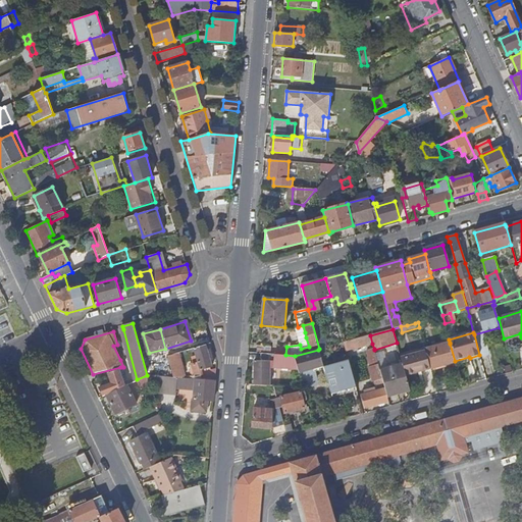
[(357,348),(372,344),(370,335),(368,335),(344,343),(347,351),(354,349),(355,352),(358,351),(357,348)]
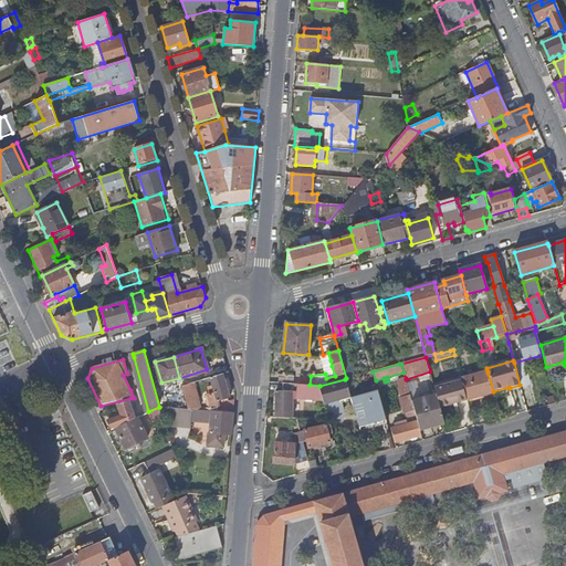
[(467,399),(493,392),(493,391),(488,373),(461,379),(461,381),(467,399)]
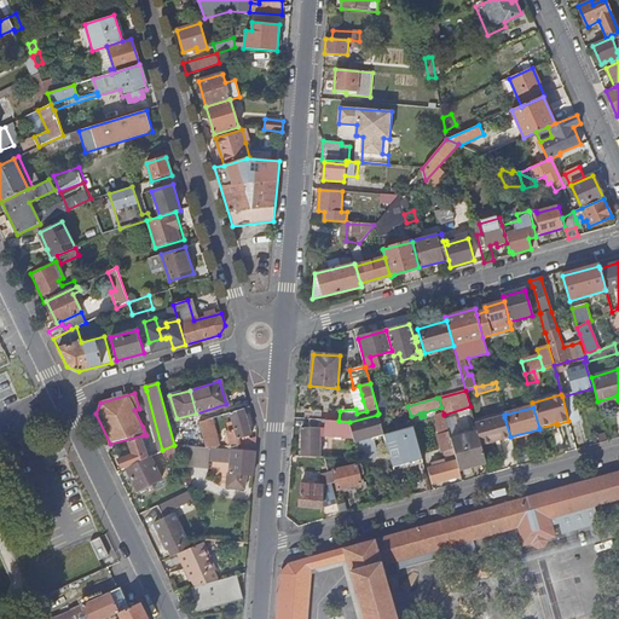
[(144,427),(139,409),(134,410),(143,427),(144,427)]
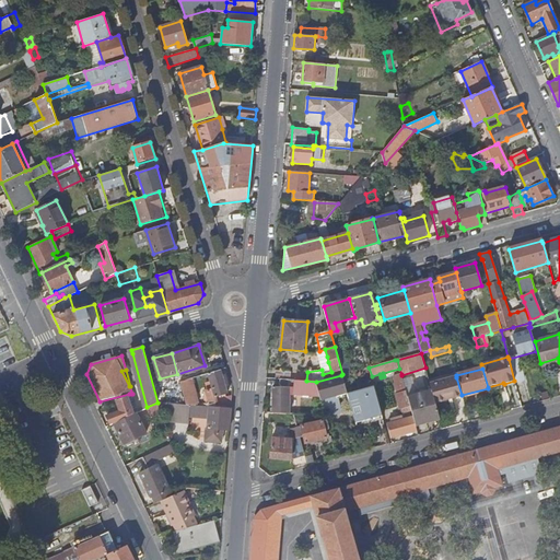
[(207,389),(209,391),(207,391),(206,391),(206,389),(205,389),(205,391),(203,391),(203,392),(206,397),(205,397),(205,398),(205,399),(206,399),(206,400),(207,400),(208,406),(210,407),(216,407),(231,408),(232,396),(225,398),(224,394),(228,393),(225,386),(229,385),(225,374),(222,375),(220,370),(208,373),(208,375),(205,376),(206,382),(206,384),(206,386),(206,387),(207,389)]
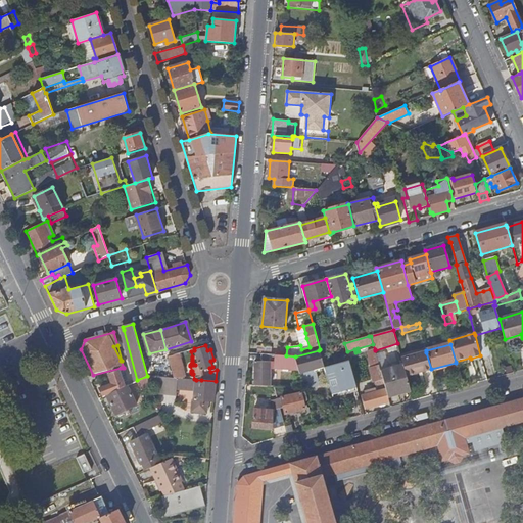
[(375,362),(378,361),(375,350),(375,349),(368,351),(371,361),(375,360),(375,362)]
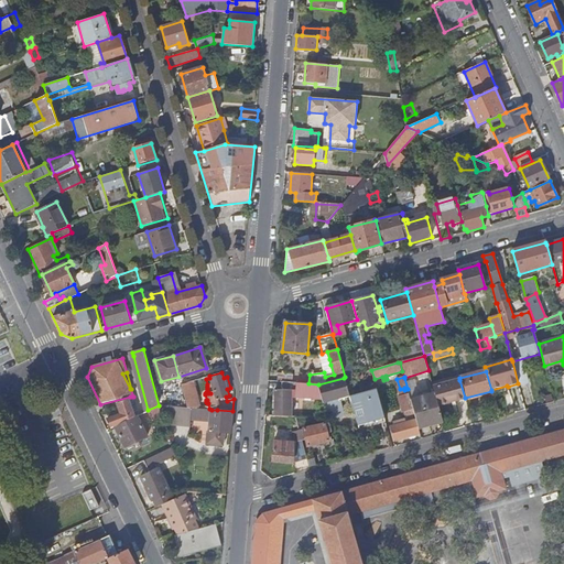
[(339,399),(349,397),(344,378),(318,384),(323,400),(324,403),(339,399)]
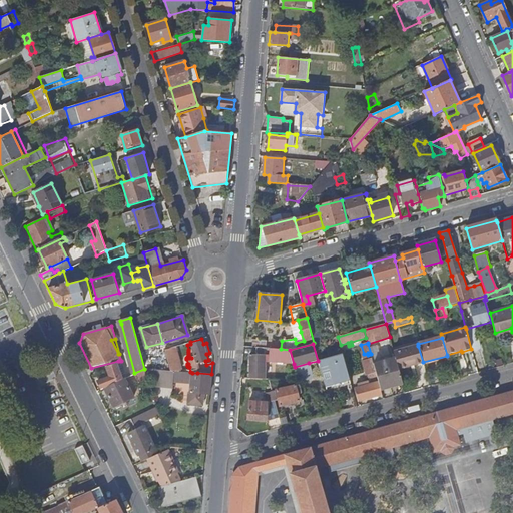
[(418,346),(394,352),(396,358),(399,369),(423,362),(418,346)]
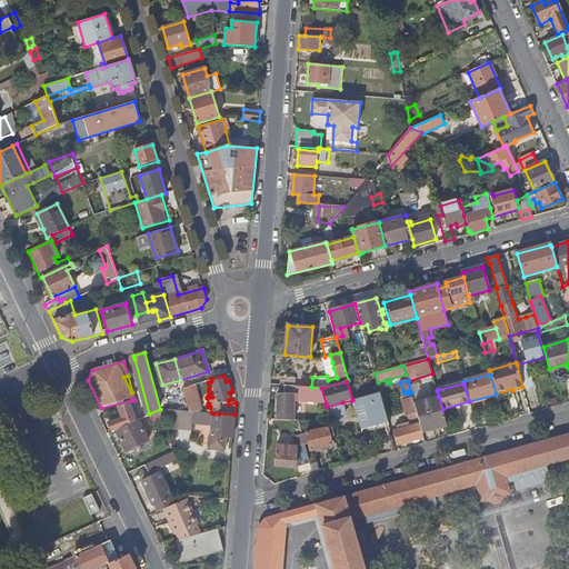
[(198,402),(200,412),(201,412),(201,410),(202,410),(195,385),(190,386),(195,402),(198,402)]
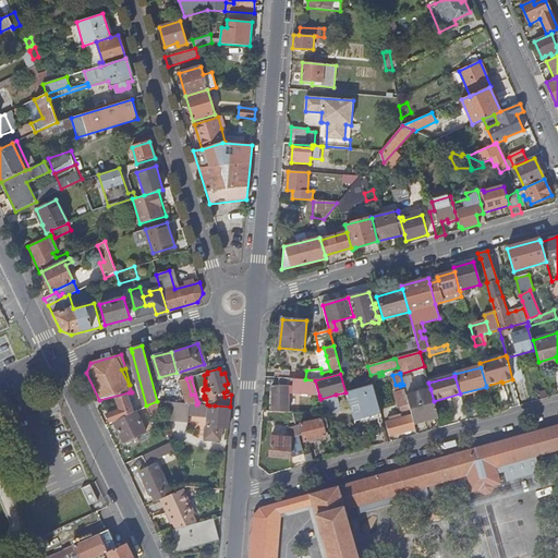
[(292,393),(319,396),(315,380),(305,379),(279,377),(278,385),(271,385),(271,411),(288,412),(289,386),(293,386),(292,393)]
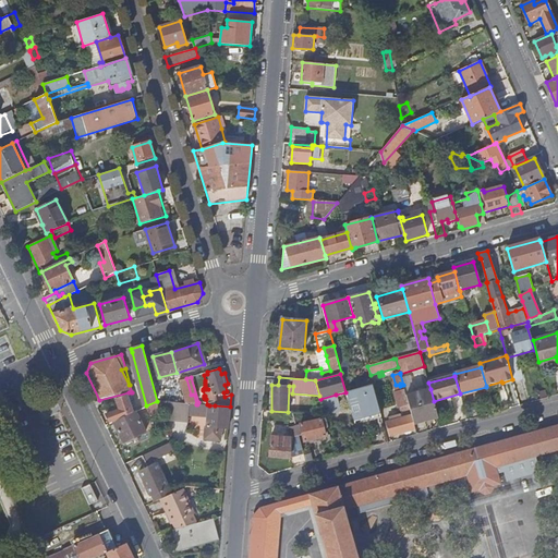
[(196,404),(194,395),(191,395),(186,378),(180,380),(186,403),(196,404)]
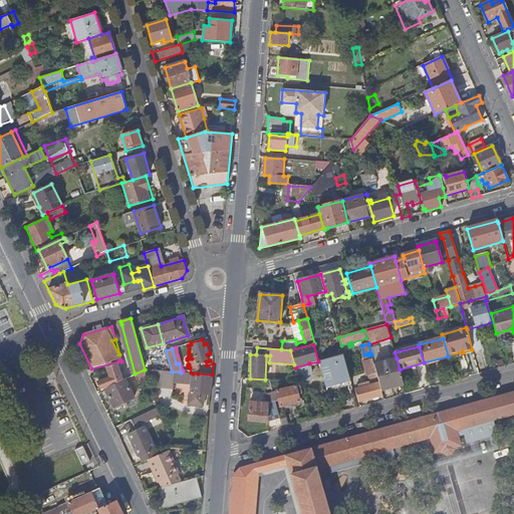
[(350,380),(343,355),(319,362),(326,387),(350,380)]
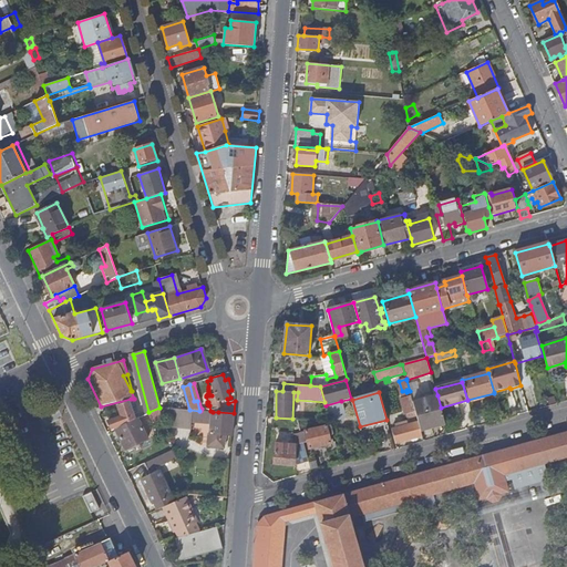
[(423,440),(447,433),(443,414),(442,411),(441,408),(437,395),(413,402),(415,411),(418,419),(422,436),(423,440)]
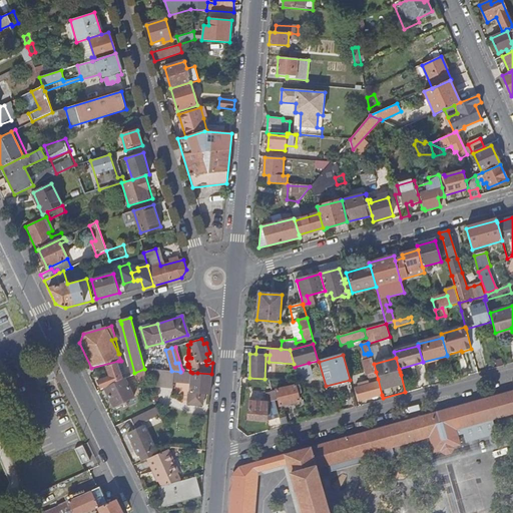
[(367,375),(376,372),(374,364),(372,359),(363,361),(367,375)]
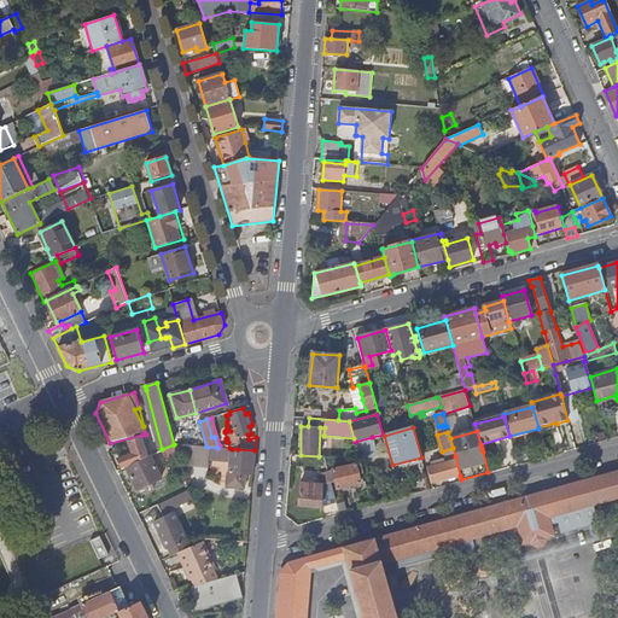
[(360,460),(377,455),(372,437),(355,442),(360,460)]
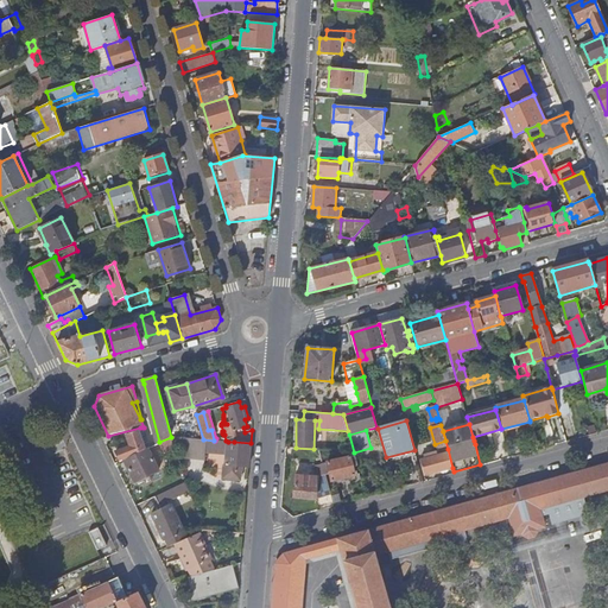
[(124,460),(144,449),(138,431),(126,434),(130,445),(115,451),(120,461),(124,460)]
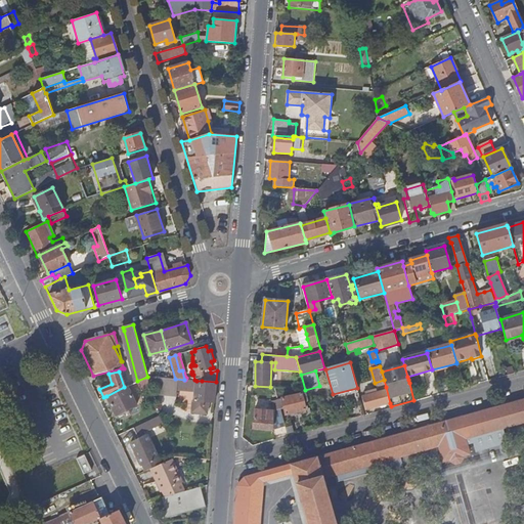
[(141,388),(150,385),(149,384),(147,377),(137,381),(141,388)]
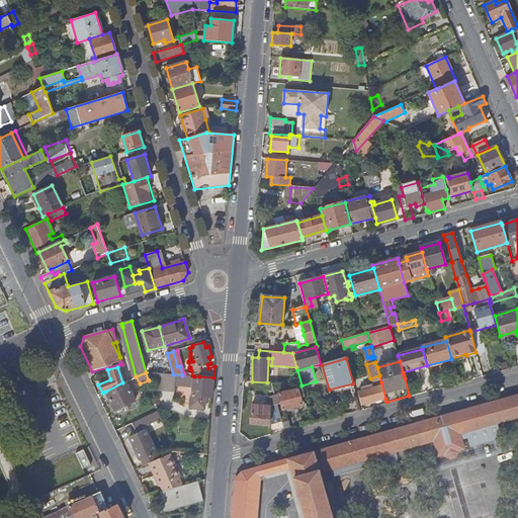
[(148,379),(192,383),(191,396),(190,408),(204,409),(205,397),(211,398),(213,377),(199,376),(194,376),(192,375),(183,375),(182,375),(173,374),(146,372),(148,379)]
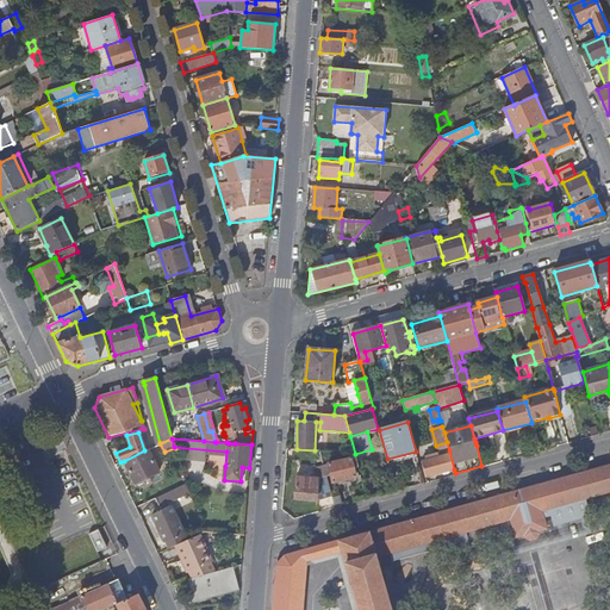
[(135,484),(159,473),(148,449),(144,450),(124,461),(135,484)]
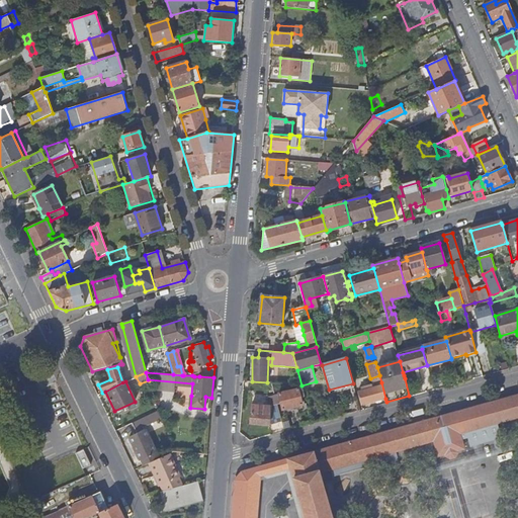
[(273,392),(278,392),(278,389),(285,389),(286,384),(271,382),(273,392)]
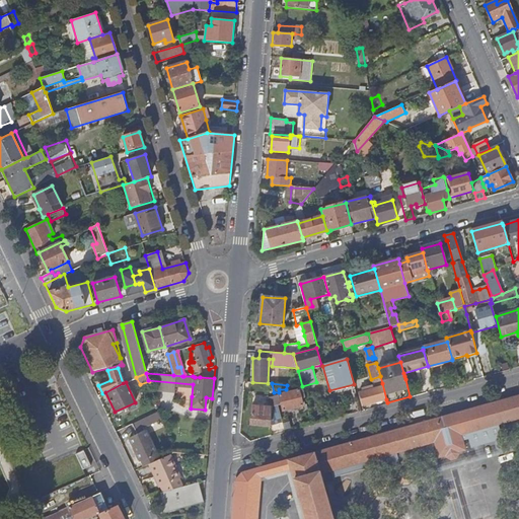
[(362,405),(386,399),(382,383),(379,384),(380,387),(359,393),(362,405)]
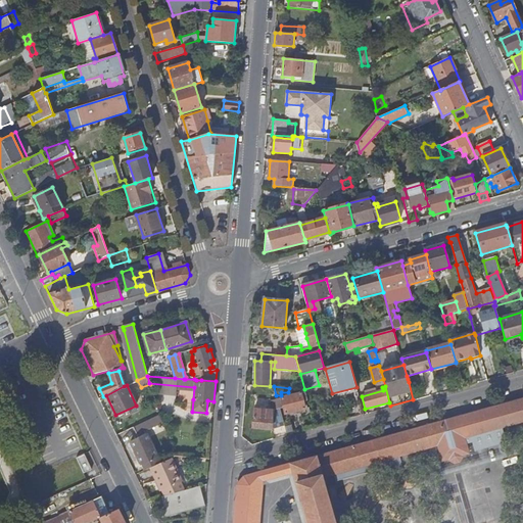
[(305,409),(310,408),(304,391),(301,393),(305,409)]
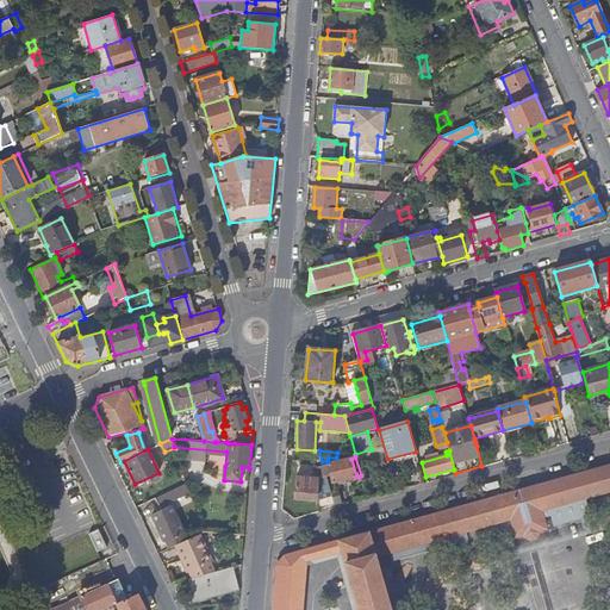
[(346,480),(356,477),(352,459),(342,461),(341,458),(337,459),(338,462),(329,465),(334,484),(342,480),(346,480)]
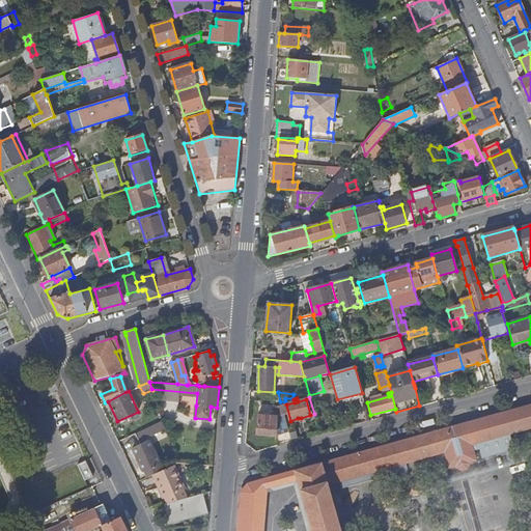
[(511,434),(530,427),(530,407),(248,484),(241,493),(238,530),(262,530),(267,486),(271,486),(299,479),(312,530),(339,530),(330,494),(337,499),(345,500),(344,496),(336,488),(329,491),(327,484),(446,451),(450,468),(457,466),(457,468),(463,470),(467,469),(469,465),(469,462),(476,460),(472,445),(479,442),(481,449),(477,450),(480,458),(515,450),(511,434)]
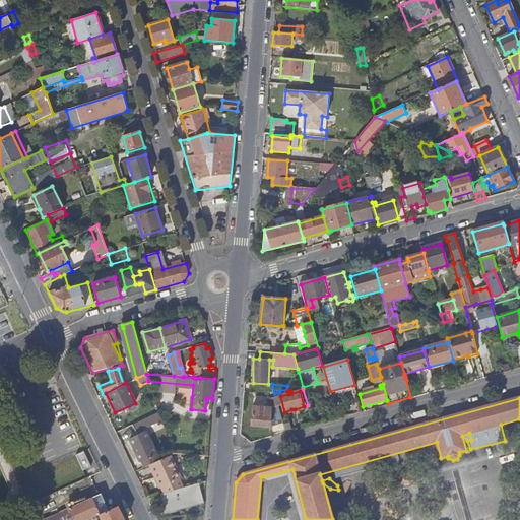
[(269,426),(271,407),(252,406),(250,425),(269,426)]
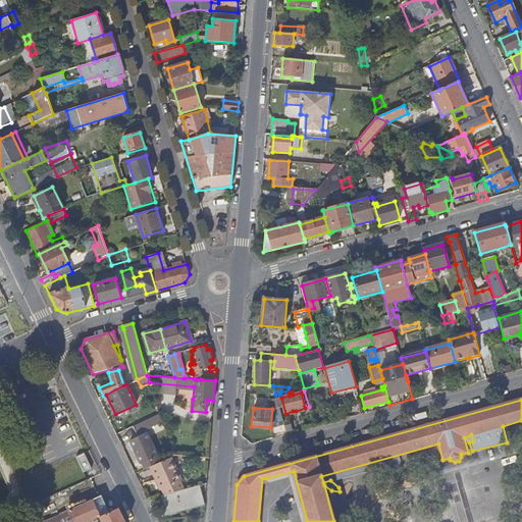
[(129,440),(141,464),(142,463),(145,469),(150,466),(157,463),(154,458),(157,456),(146,434),(144,430),(162,422),(159,413),(133,426),(137,434),(138,436),(129,440)]
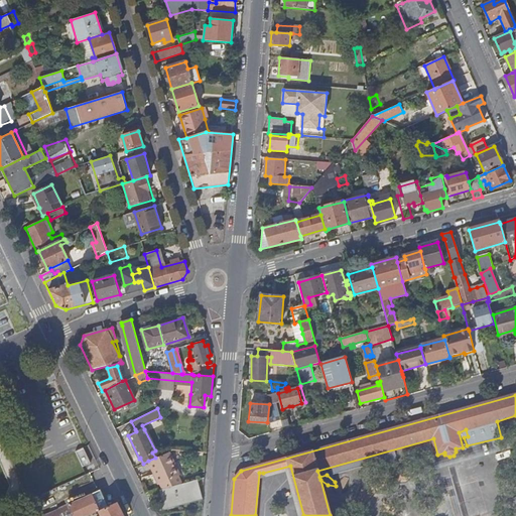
[(160,456),(169,452),(172,449),(169,442),(157,448),(160,456)]
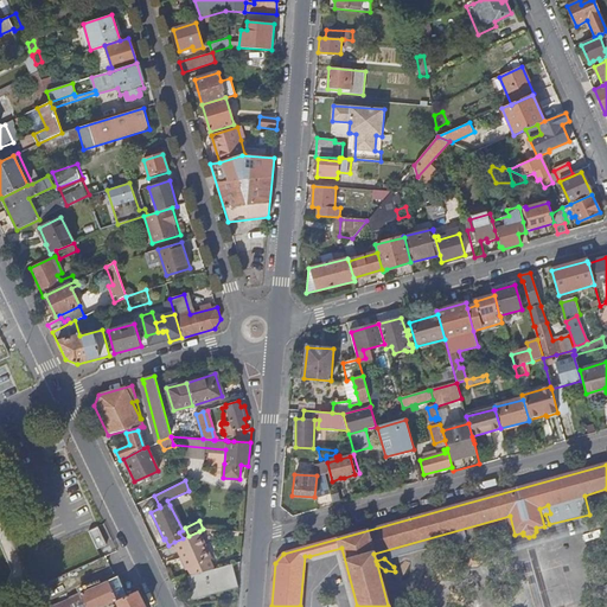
[(98,528),(89,532),(97,550),(107,545),(98,528)]
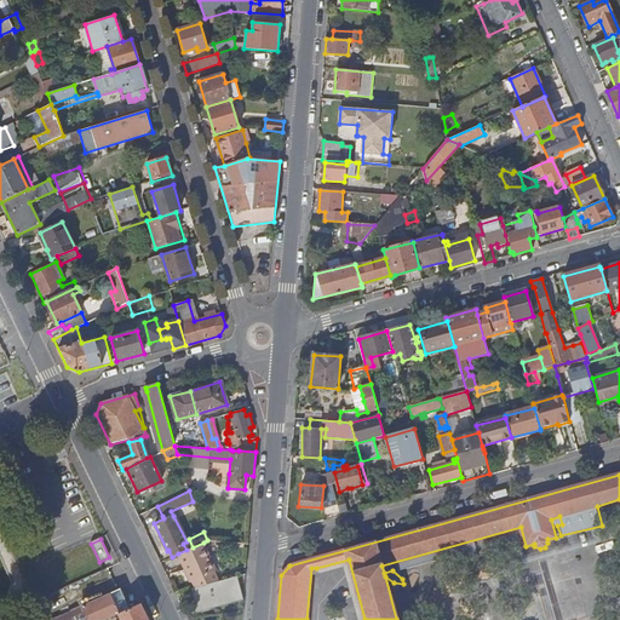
[(213,570),(216,570),(204,543),(193,547),(187,550),(178,554),(191,581),(193,581),(213,570)]
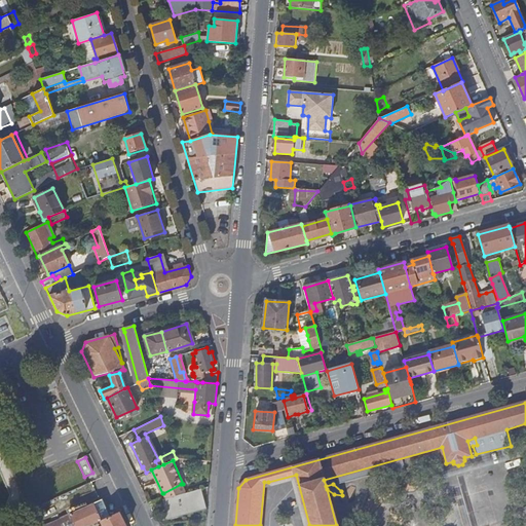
[(181,484),(163,493),(164,499),(184,493),(181,484)]
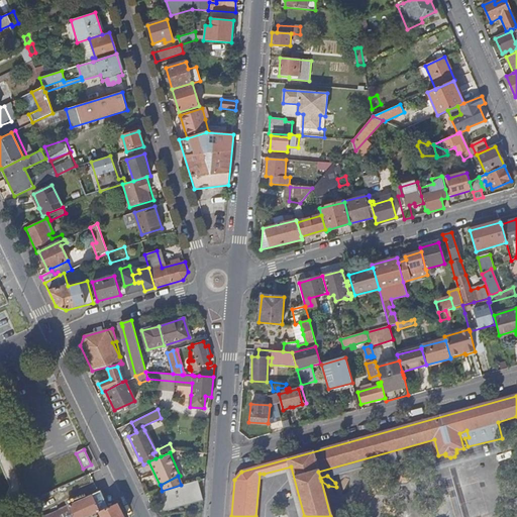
[(162,491),(160,491),(165,507),(202,497),(197,480),(181,485),(162,491)]
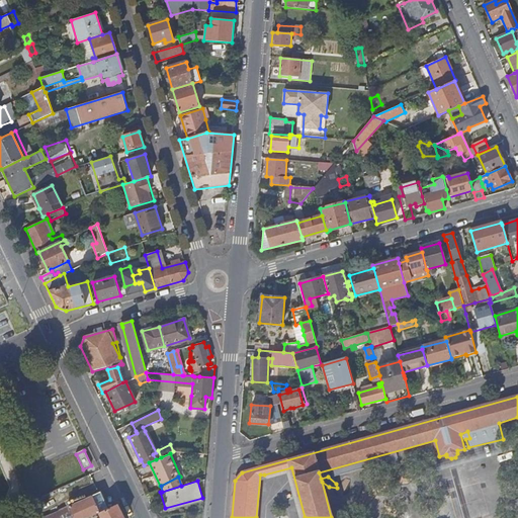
[(89,517),(99,513),(108,509),(100,493),(42,517),(89,517)]
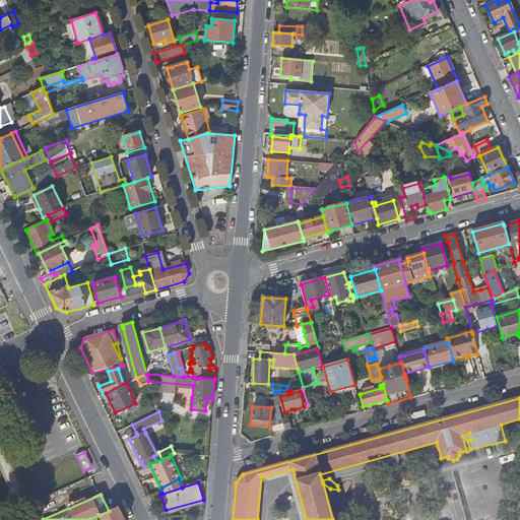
[(124,519),(118,507),(109,511),(100,515),(102,519),(124,519)]
